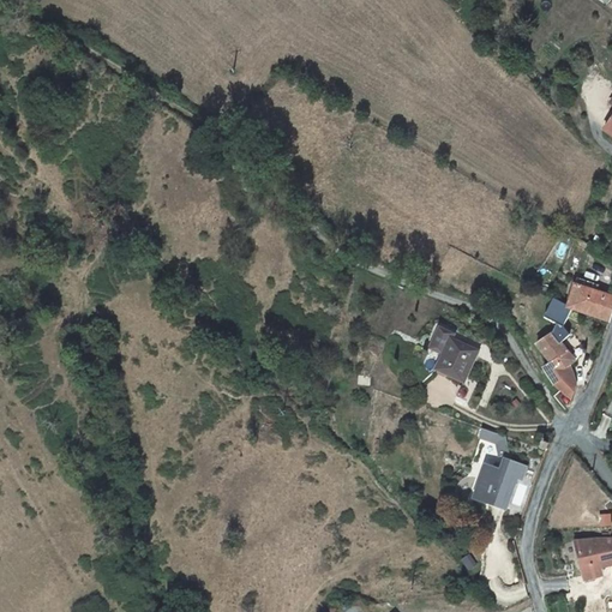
[(581,264),(567,303),(571,305),(610,318),(611,309),(611,292),(592,286),(595,270),(581,264)]
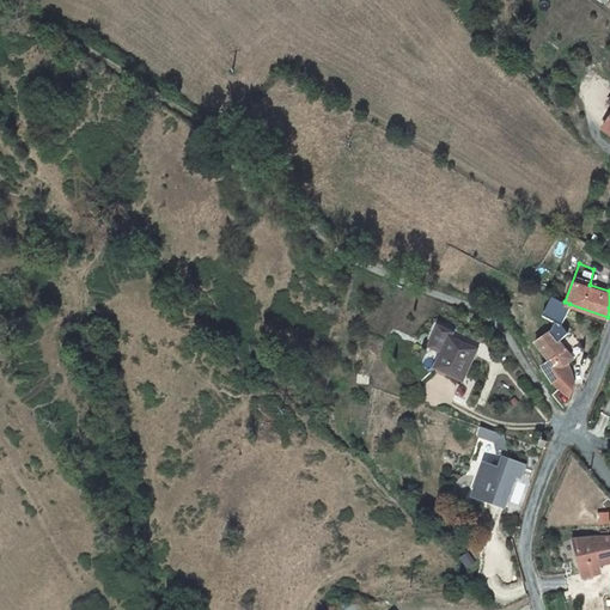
[(561,323),(569,304),(565,302),(550,297),(542,316),(550,318),(548,323),(553,329),(534,342),(546,359),(540,365),(554,386),(567,397),(573,383),(572,379),(559,361),(554,354),(566,346),(557,339),(567,330),(561,323)]
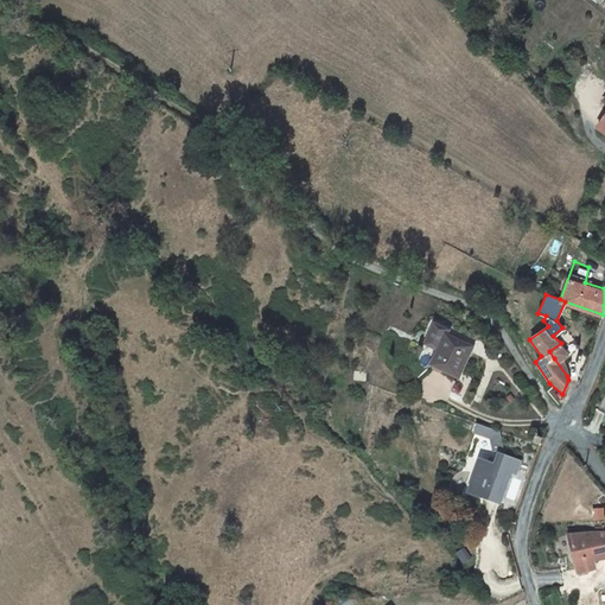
[(431,364),(458,377),(472,346),(445,333),(447,329),(434,324),(426,344),(438,350),(431,364)]
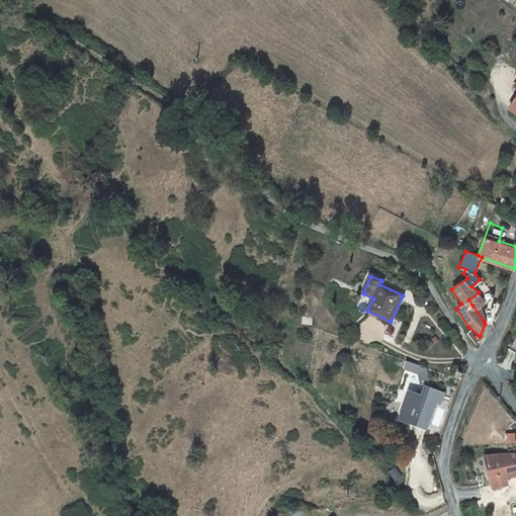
[(468,299),(473,306),(484,321),(478,303),(483,298),(479,292),(468,299)]
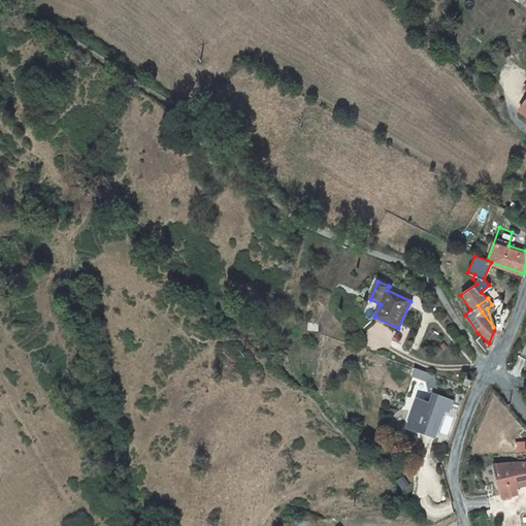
[(414,368),(412,375),(425,381),(427,392),(436,390),(433,375),(414,368)]
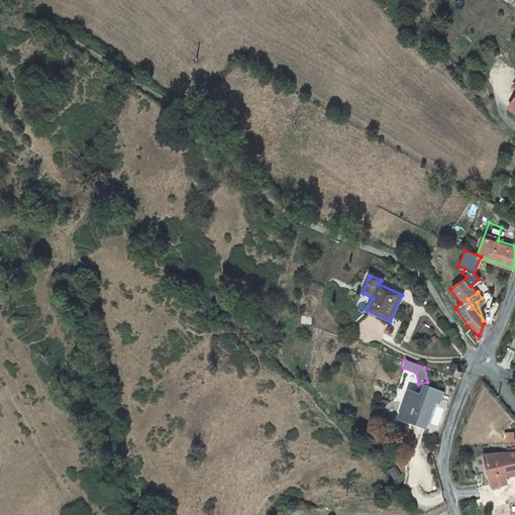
[(452,377),(457,379),(460,372),(454,371),(452,377)]
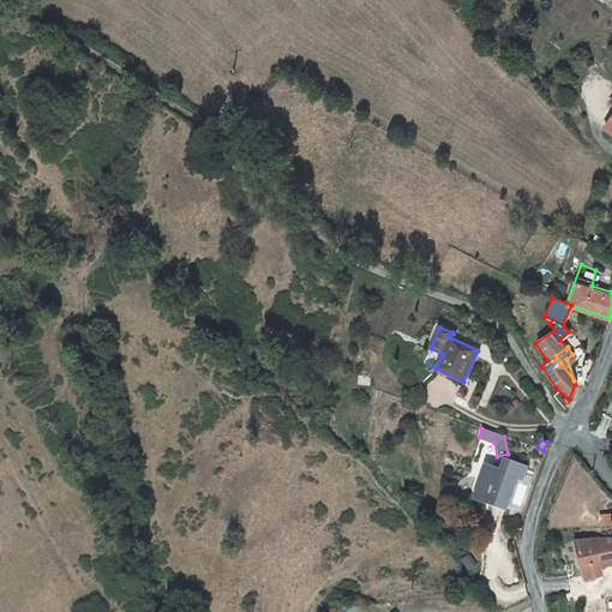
[(501,472),(485,466),(473,497),(504,509),(516,478),(521,480),(526,469),(505,461),(501,472)]
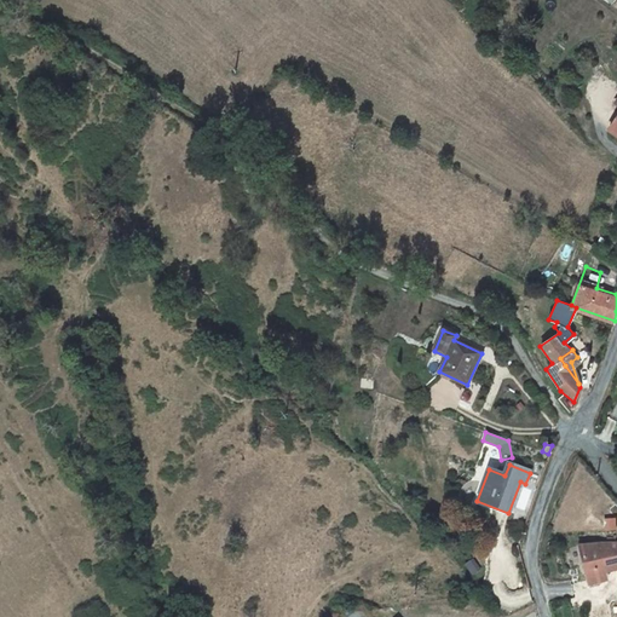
[(477,477),(471,497),(477,499),(483,479),(477,477)]
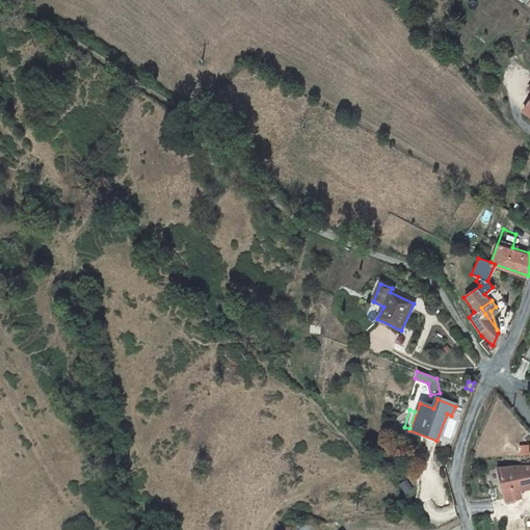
[(529,485),(528,464),(515,465),(517,482),(510,483),(512,496),(518,494),(517,489),(529,485)]
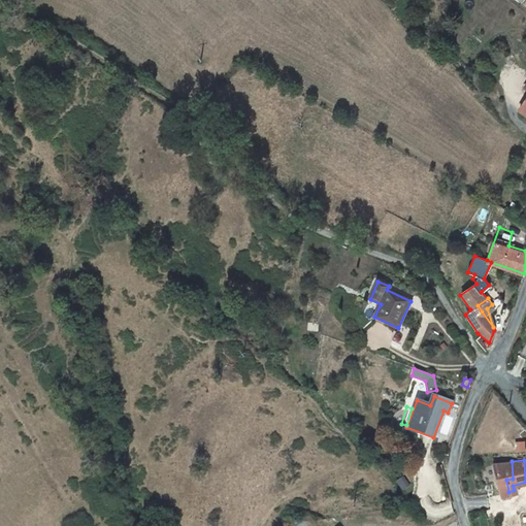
[(513,479),(512,461),(491,462),(499,494),(508,492),(506,480),(513,479)]
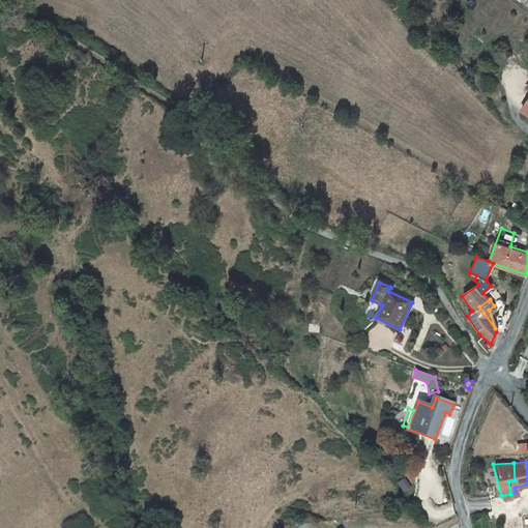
All buildings are outlined.
